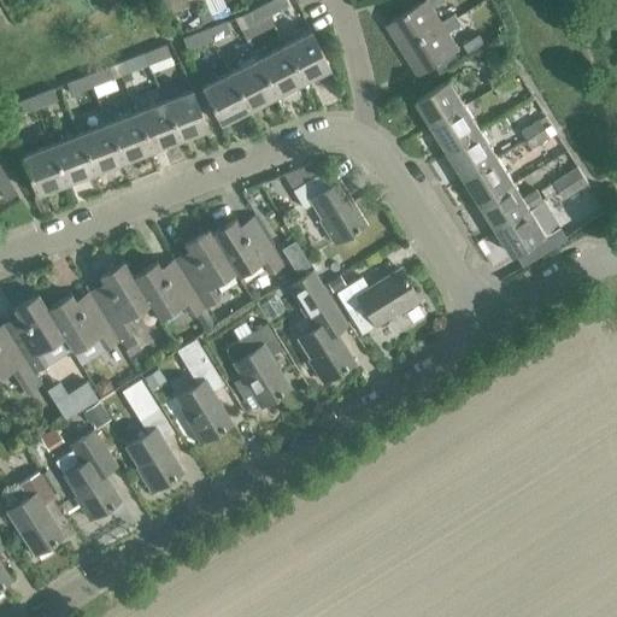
[(269,0),(262,4),(272,25),(269,16),(288,5),(286,0),(269,0)]
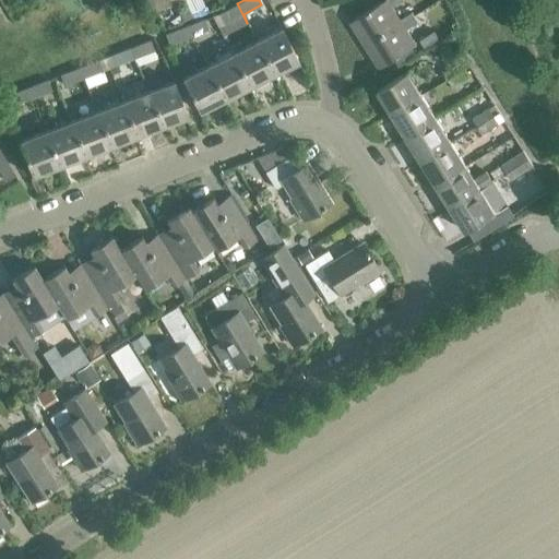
[(402,22),(401,19),(393,7),(403,0),(384,0),(351,22),(365,45),(402,22)]
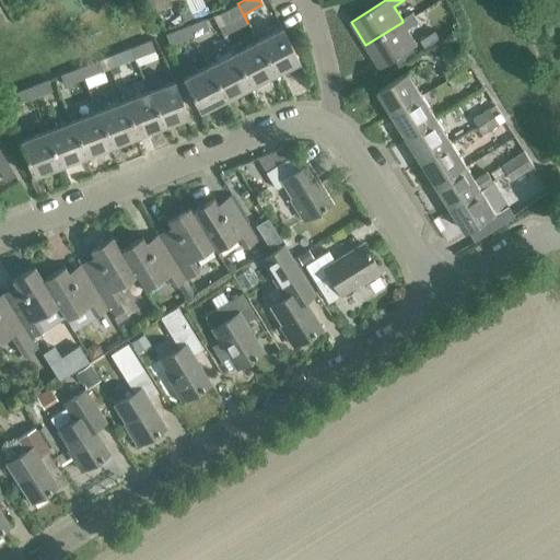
[(223,35),(247,23),(237,3),(219,13),(213,15),(223,35)]
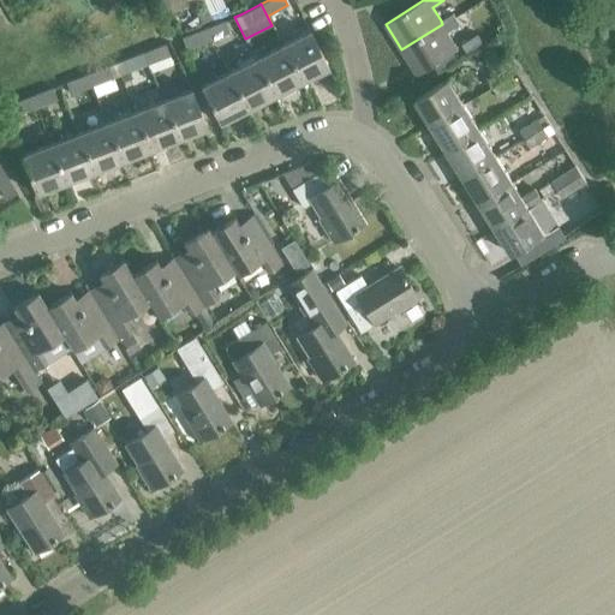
[(442,24),(401,49),(418,75),(458,49),(448,33),(460,24),(453,13),(441,21),(442,24)]
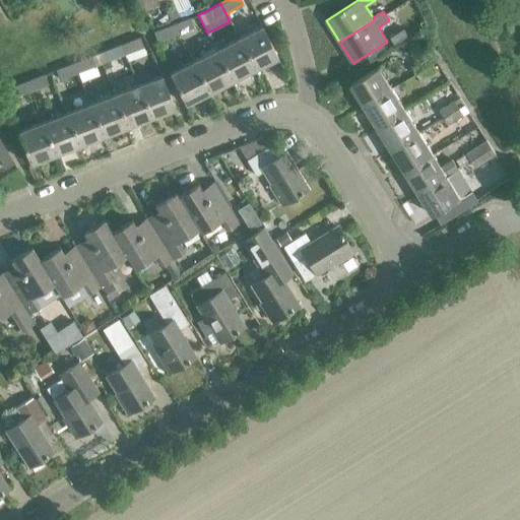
[(207,34),(207,33),(198,14),(175,23),(180,33),(193,27),(202,24),(207,34)]
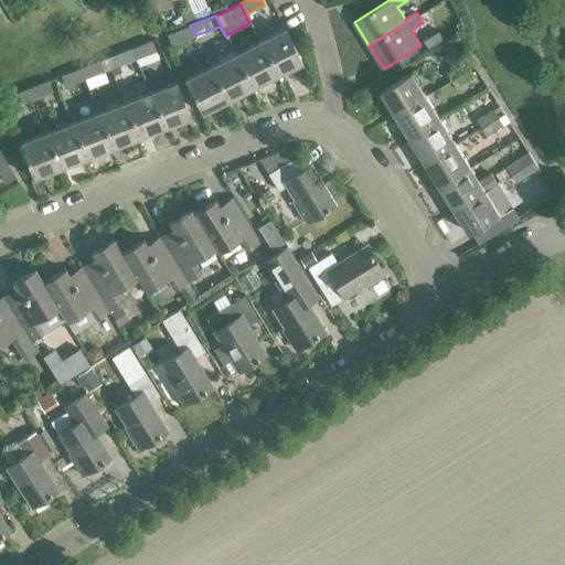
[(171,44),(195,35),(190,25),(167,34),(171,44)]
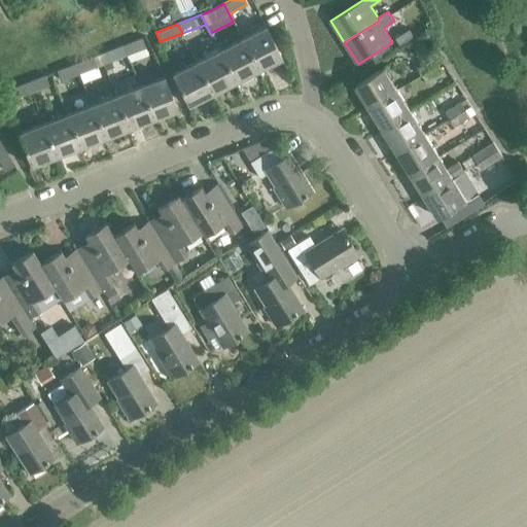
[(241,38),(257,68),(281,57),(265,26),(241,38)]
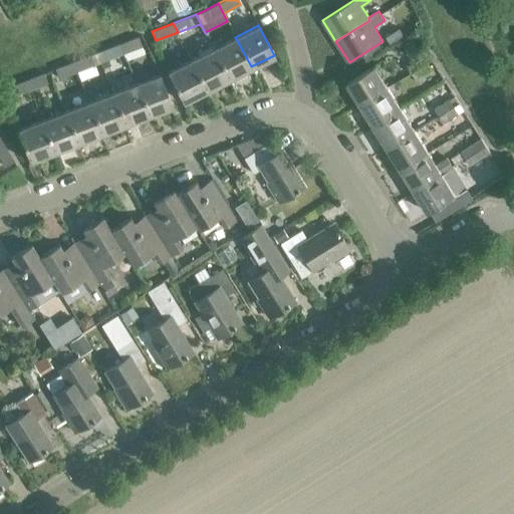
[(119,43),(123,54),(143,46),(138,36),(119,43)]
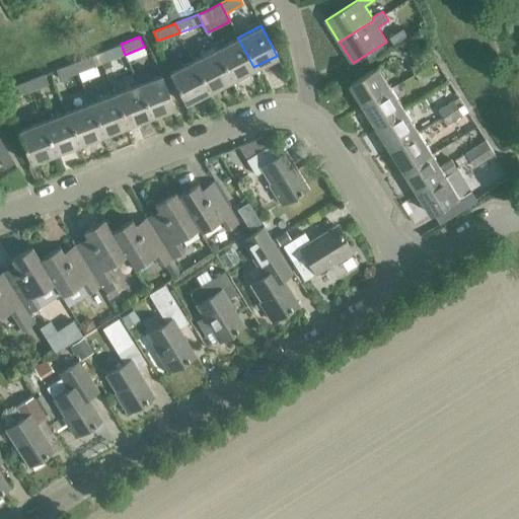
[(231,79),(253,67),(237,38),(215,49),(231,79)]
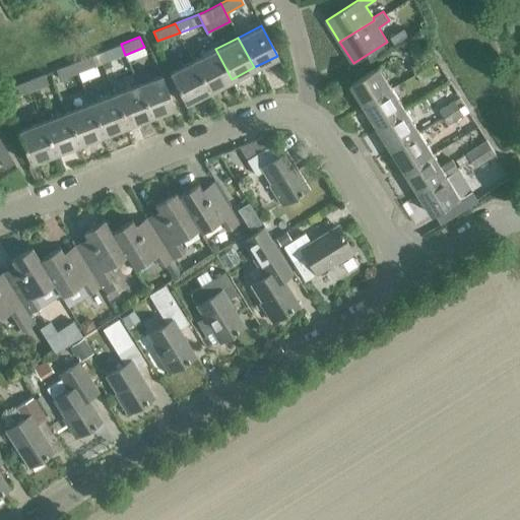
[(101,64),(125,55),(121,44),(96,53),(101,64)]
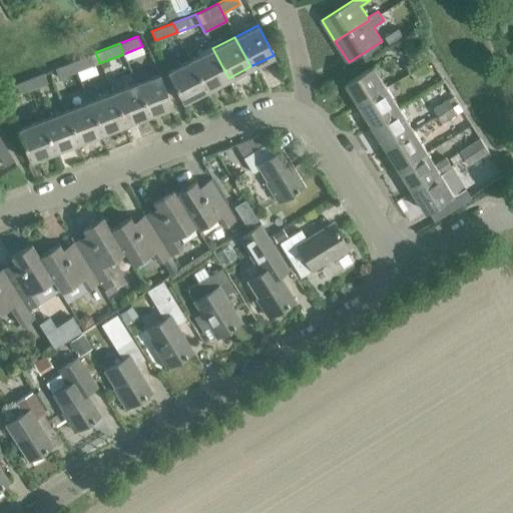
[(206,89),(228,78),(212,48),(190,59),(206,89)]
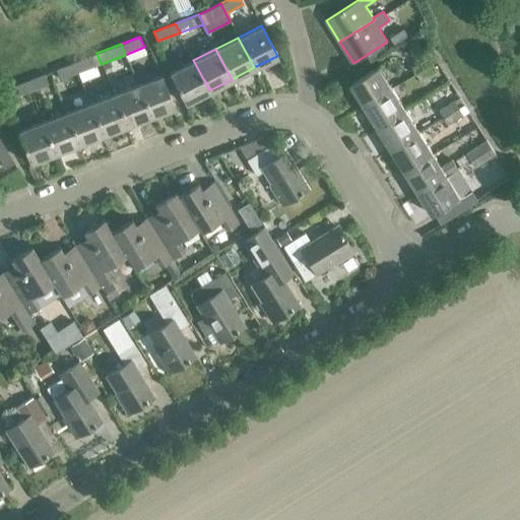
[(77,73),(101,64),(96,53),(73,62),(77,73)]
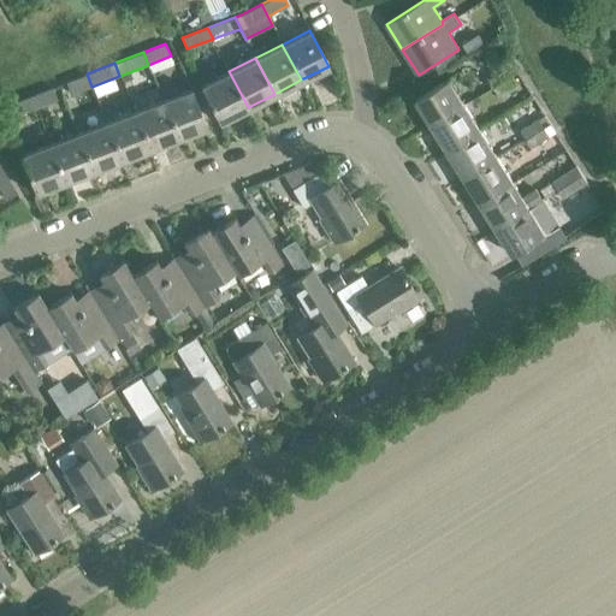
[(510,66),(490,81),(495,92),(517,76),(510,66)]
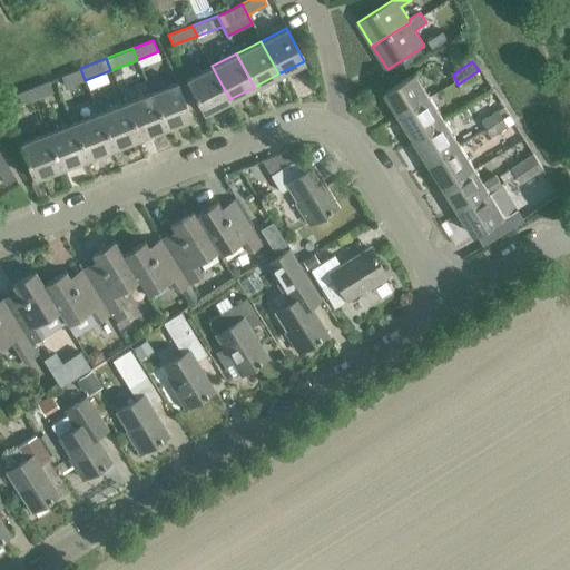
[(204,112),(229,99),(212,66),(186,79),(204,112)]
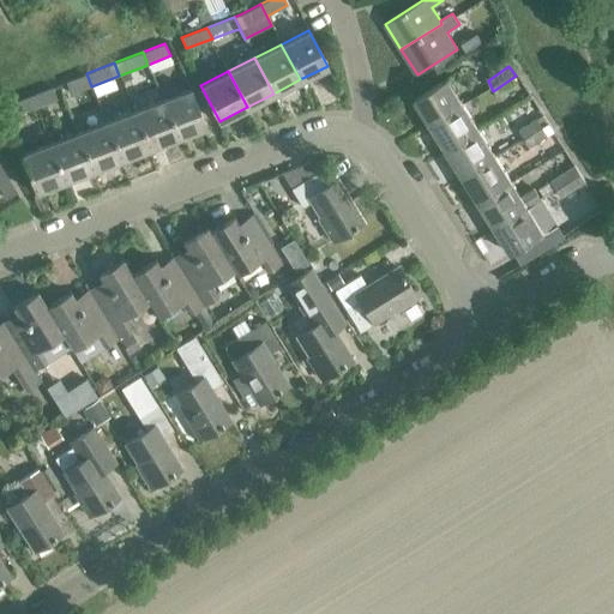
[(71,94),(91,86),(86,73),(66,82),(71,94)]
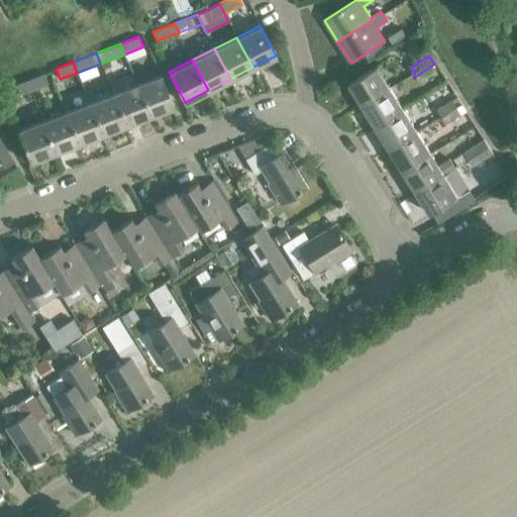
[(435,64),(415,77),(420,83),(439,70),(435,64)]
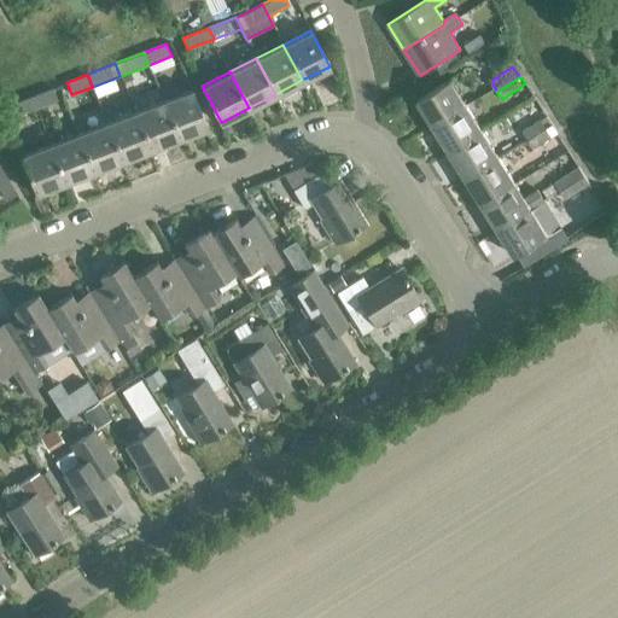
[(435,126),(466,106),(449,79),(417,99),(435,126)]
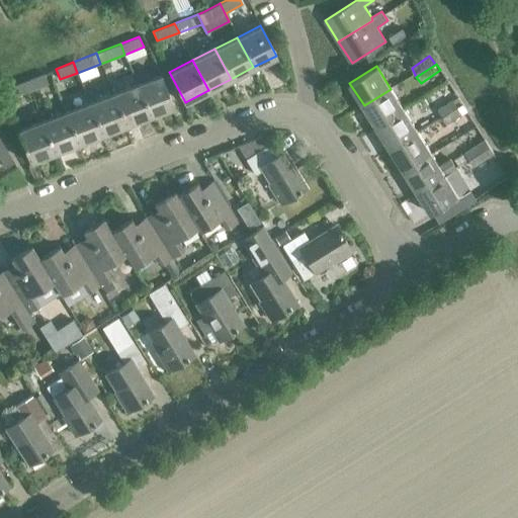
[(25,80),(29,90),(48,83),(44,73),(25,80)]
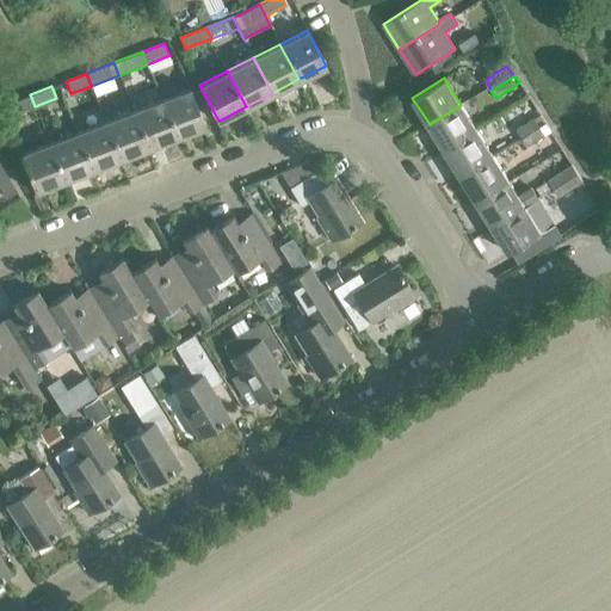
[(161,100),(174,136),(204,125),(190,88),(161,100)]
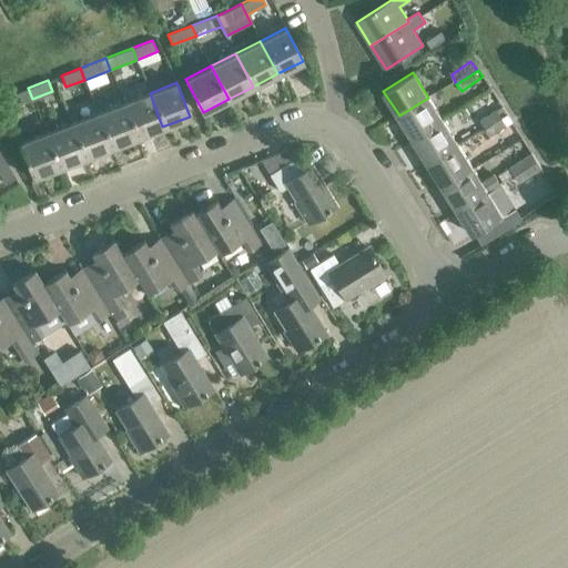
[(13,107),(32,99),(28,88),(9,95),(13,107)]
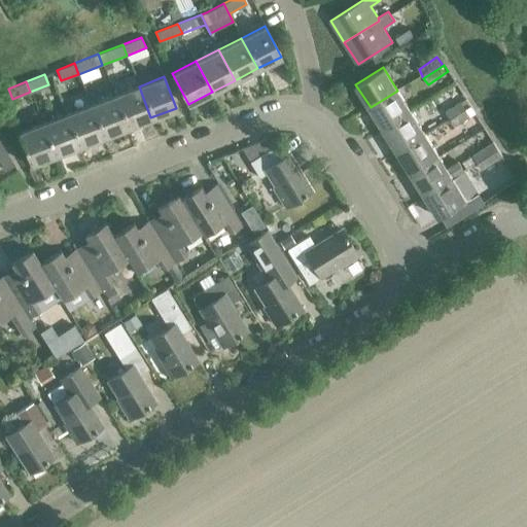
[(127,127),(150,117),(139,86),(114,96),(127,127)]
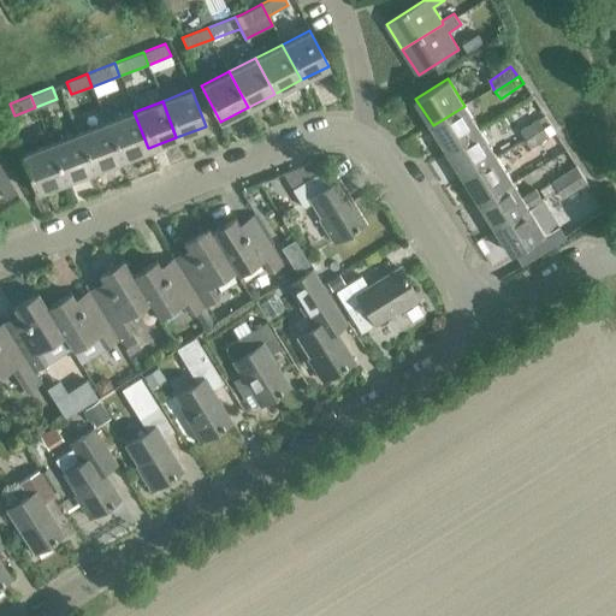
[(449,152),(481,131),(465,106),(433,125),(449,152)]
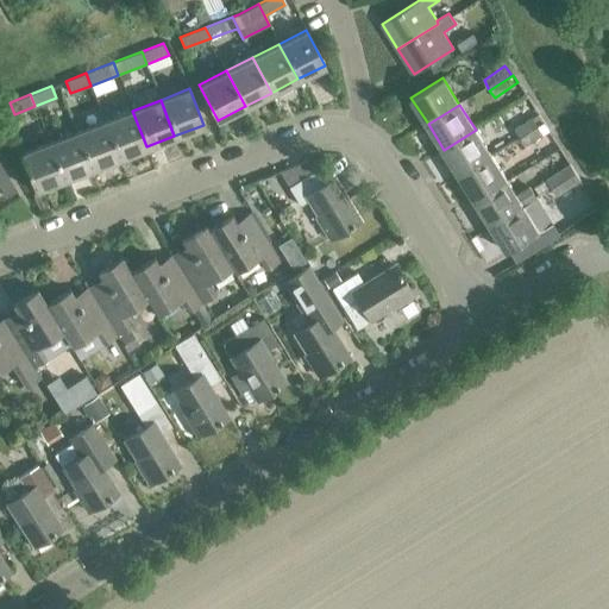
[(119,158),(146,146),(132,111),(105,121),(119,158)]
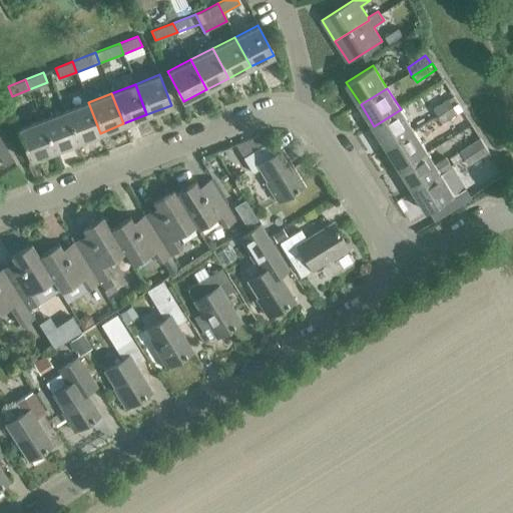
[(438,115),(454,105),(449,98),(433,108),(438,115)]
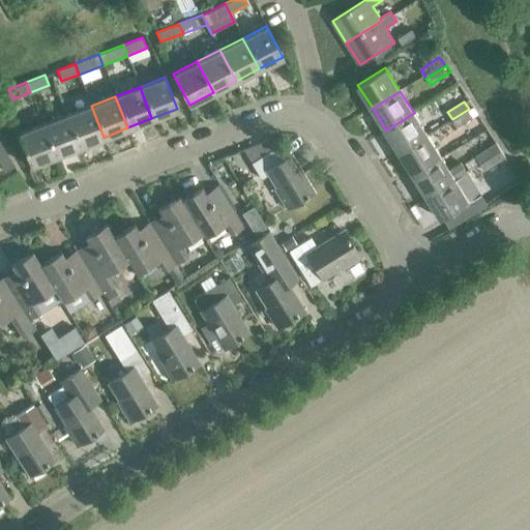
[(80,147),(104,138),(91,106),(67,115),(80,147)]
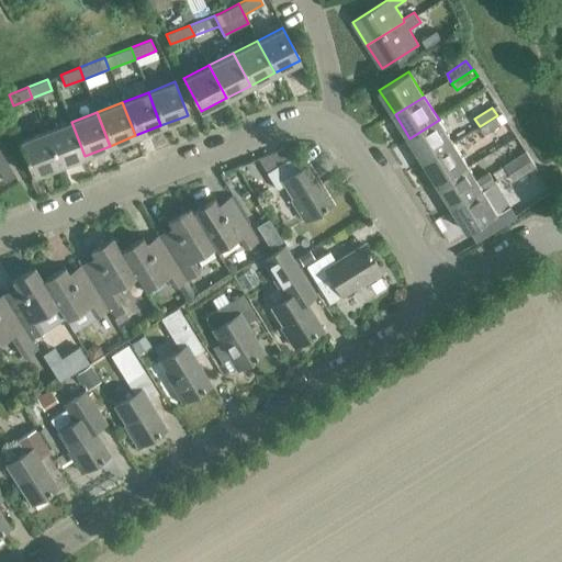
[(497,115),(480,126),(485,134),(502,123),(497,115)]
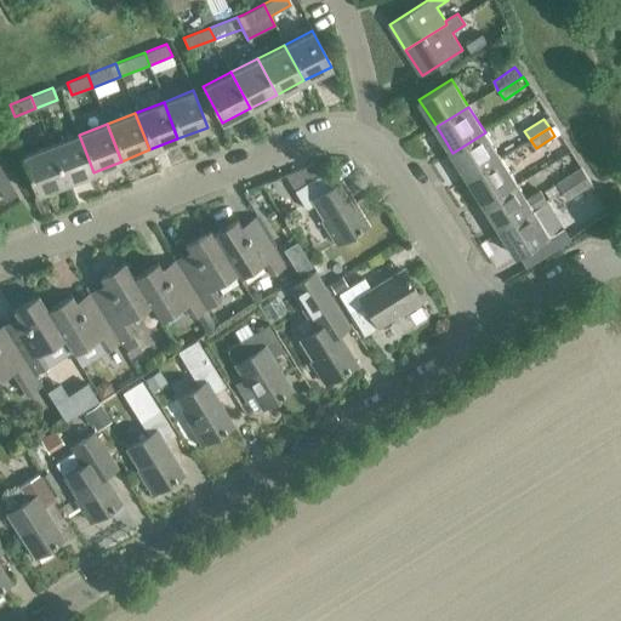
[(468,178),(501,158),(485,132),(453,153),(468,178)]
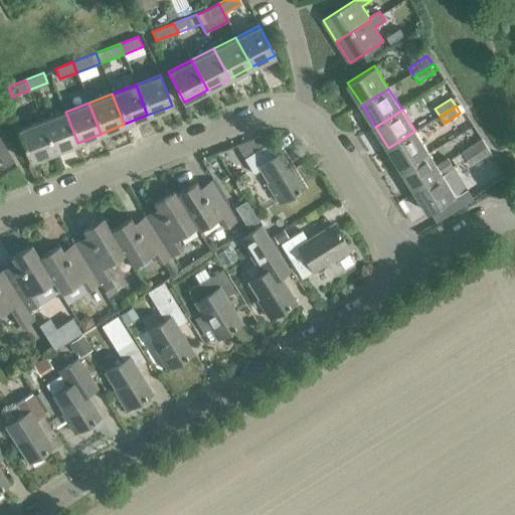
[(53,152),(77,143),(65,112),(41,121),(53,152)]
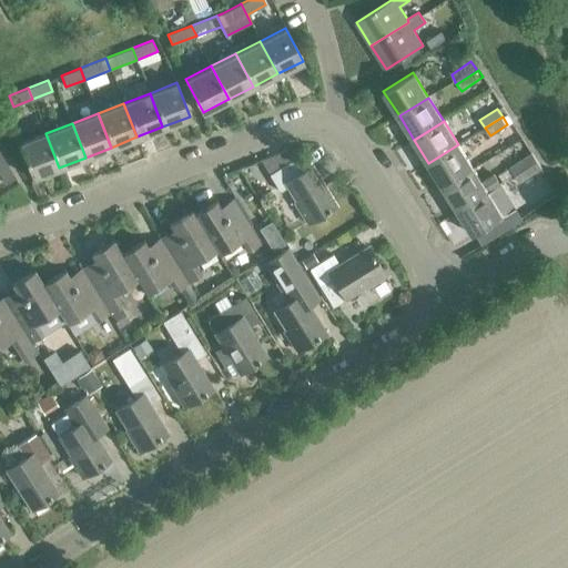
[(32,178),(59,168),(46,133),(19,144),(32,178)]
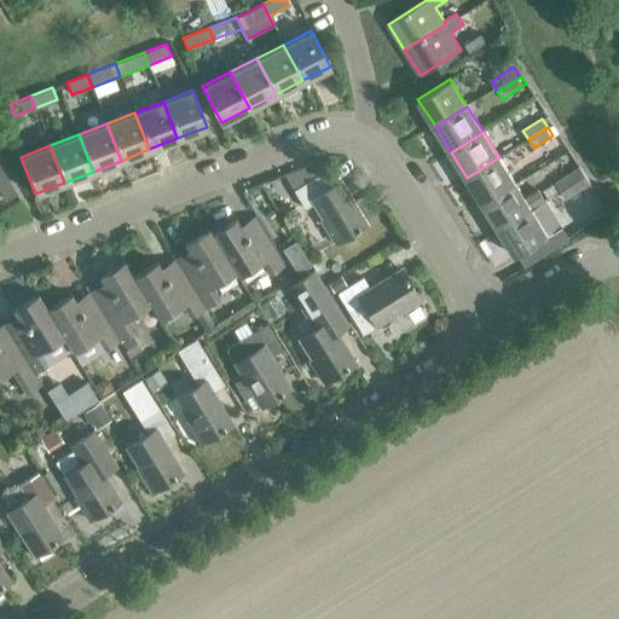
[(482,203),(515,184),(499,157),(467,178),(482,203)]
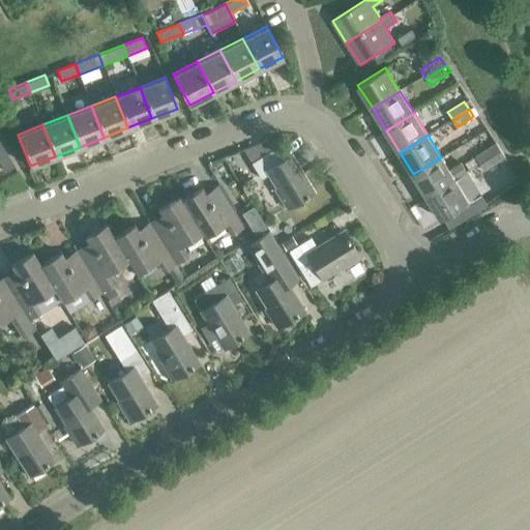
[(480,164),(501,150),(496,143),(475,155),(480,164)]
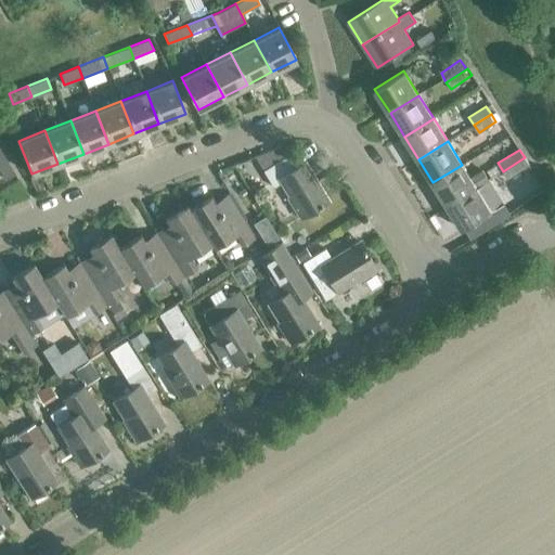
[(4,154),(0,157),(0,170),(4,179),(16,172),(4,154)]
